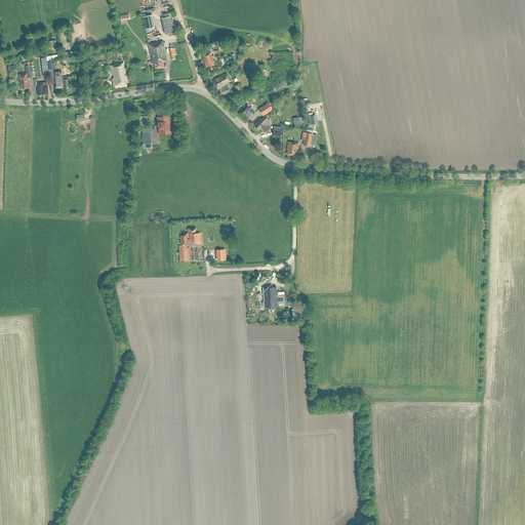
[(146,30),(154,28),(152,15),(144,16),(146,30)]
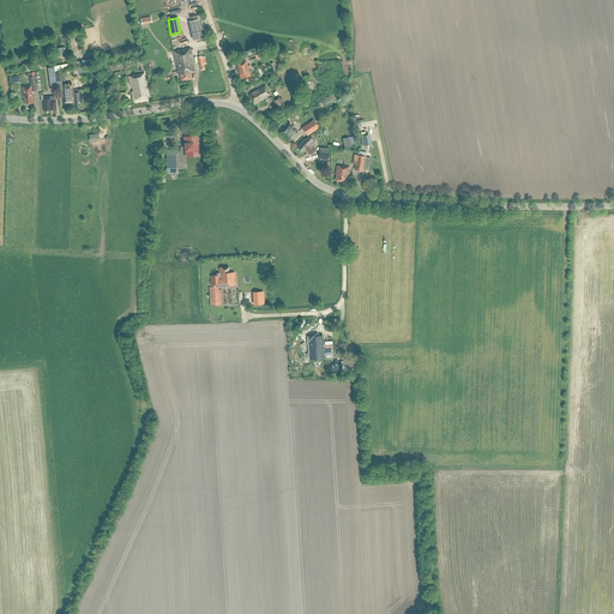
[(205,38),(202,18),(190,20),(194,41),(205,38)]
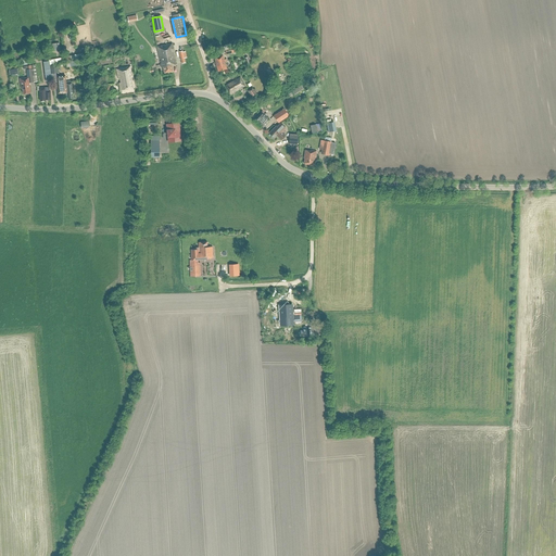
[(172,43),(156,47),(161,67),(163,67),(165,73),(174,72),(172,65),(177,64),(172,43)]
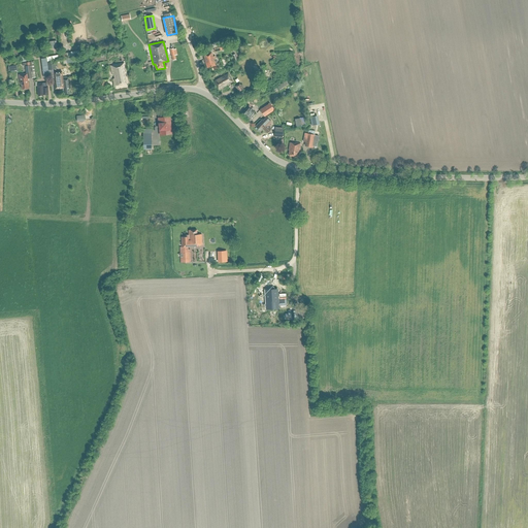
[(48,76),(46,62),(84,54),(83,46),(77,46),(78,51),(46,57),(46,58),(41,59),(43,77),(48,76)]
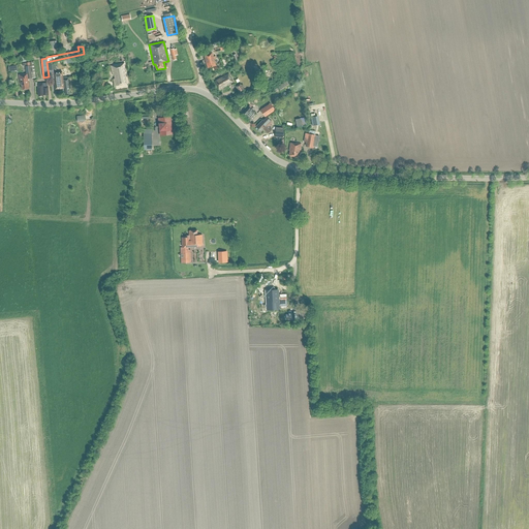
[(212,53),(204,55),(208,68),(216,66),(214,59),(216,59),(215,56),(213,57),(212,53)]
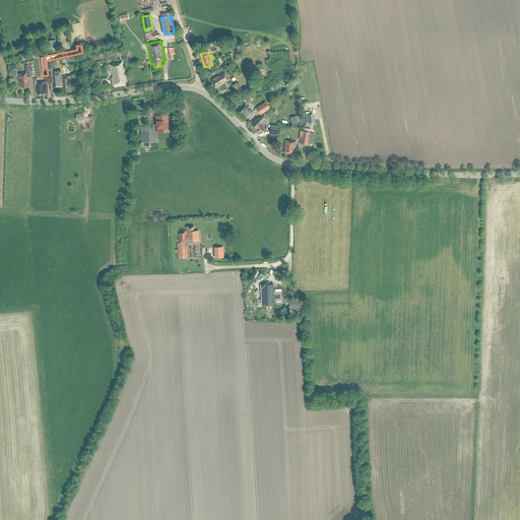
[(27,77),(31,76),(35,76),(33,61),(24,62),(26,72),(18,73),(19,82),(21,82),(21,87),(28,86),(27,77)]
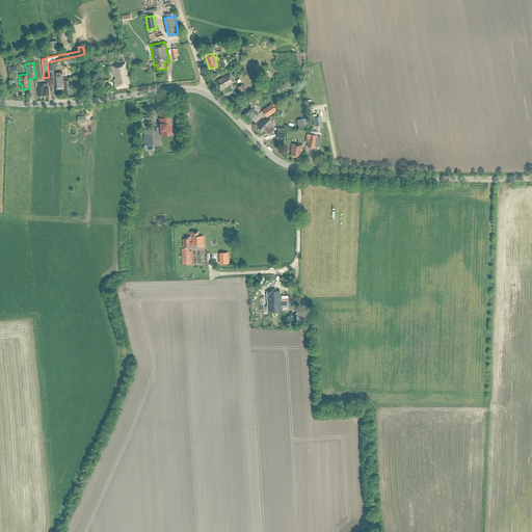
[(125,63),(111,65),(113,76),(114,76),(115,79),(114,79),(115,86),(129,83),(125,63)]
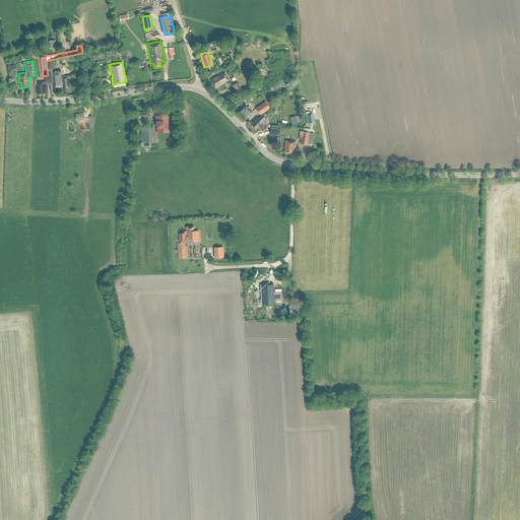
[(61,70),(53,71),(55,87),(62,86),(63,92),(68,91),(67,76),(62,77),(61,70)]
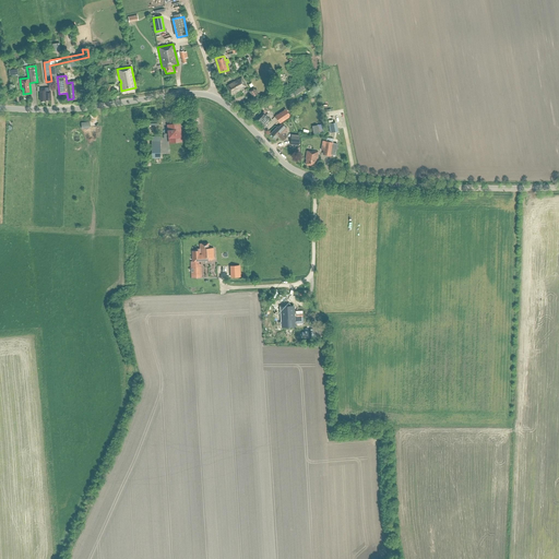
[(246,86),(241,78),(227,86),(232,95),(246,86)]
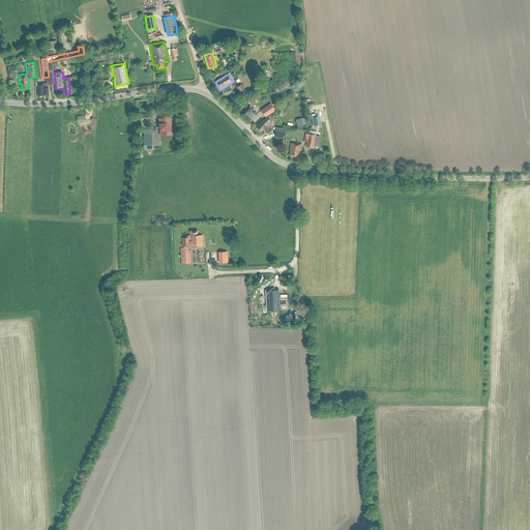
[(281,90),(289,85),(287,81),(278,87),(281,90)]
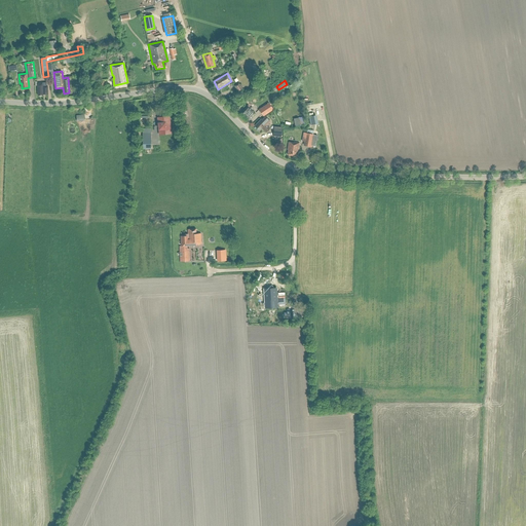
[(46,83),(37,83),(37,81),(35,81),(35,86),(37,86),(38,96),(43,96),(43,95),(48,95),(47,86),(46,86),(46,83)]
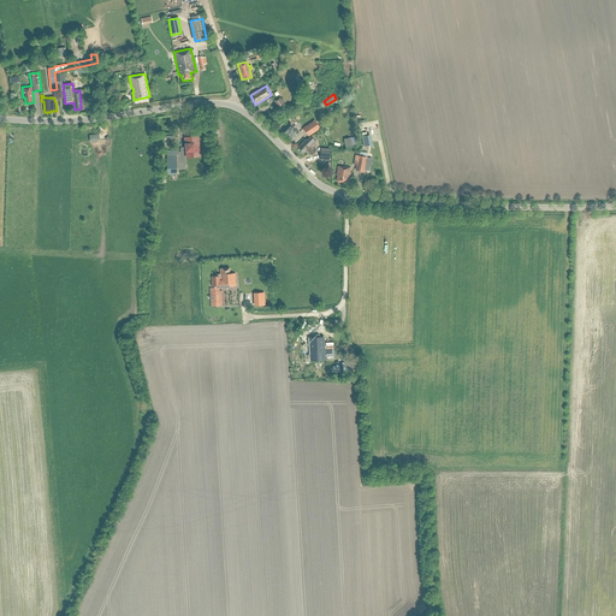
[(280,98),(274,101),(279,108),(284,106),(280,98)]
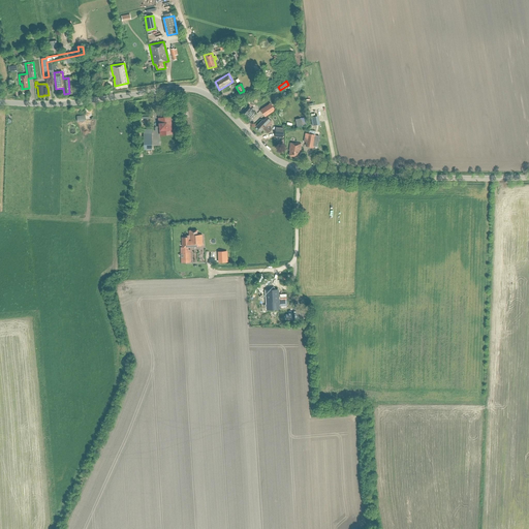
[(271,103),(260,110),(265,117),(276,111),(271,103)]
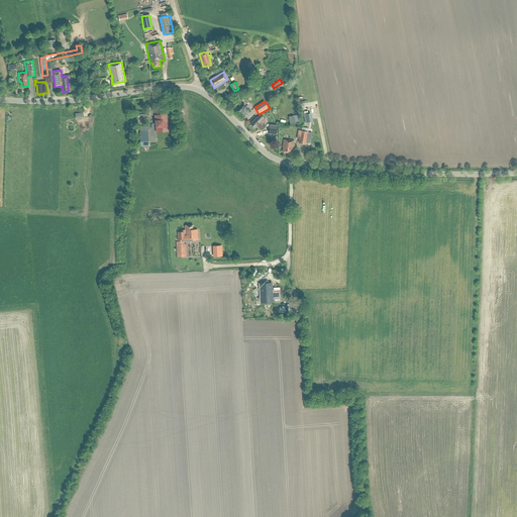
[(243,104),(236,110),(244,118),(251,112),(243,104)]
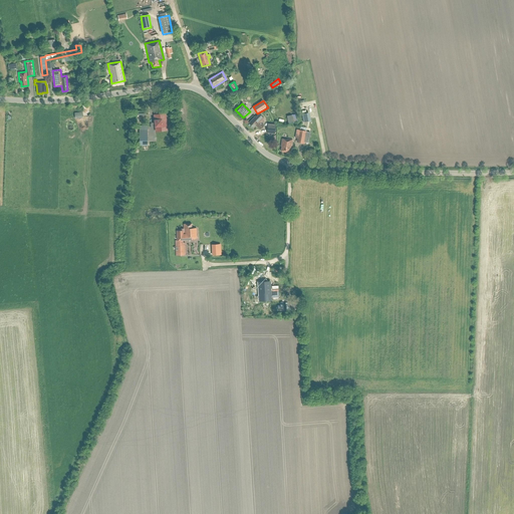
[(260,130),(264,125),(261,122),(265,119),(259,113),(256,116),(255,116),(249,123),(253,127),(255,124),(260,130)]
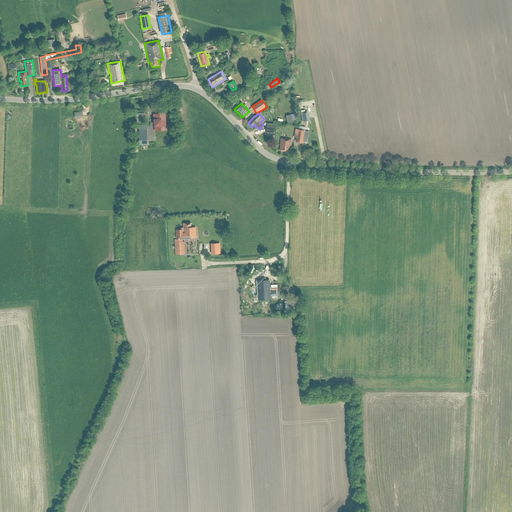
[(164,114),(155,115),(156,120),(155,120),(155,125),(156,125),(157,128),(165,127),(164,114)]
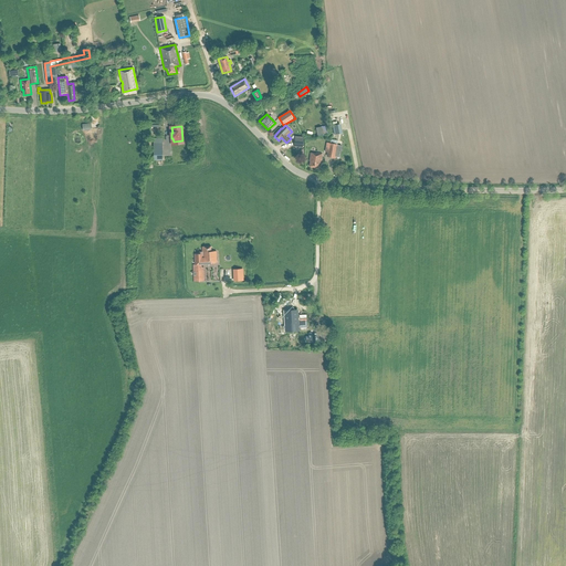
[(303,147),(303,139),(304,137),(297,136),(297,138),(294,138),(294,146),(303,147)]
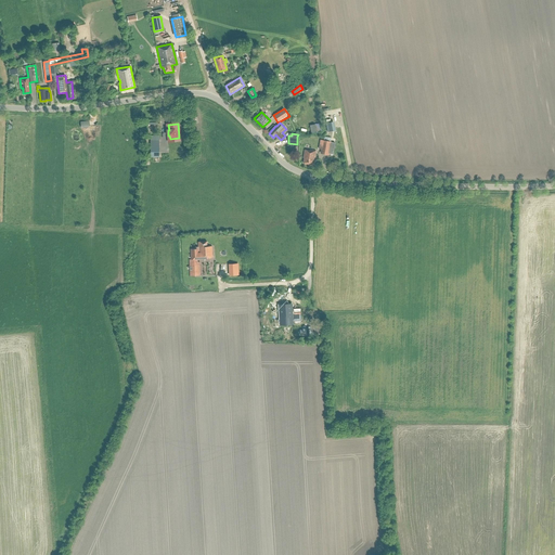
[(150,138),(151,157),(159,156),(159,136),(151,136),(152,138),(150,138)]
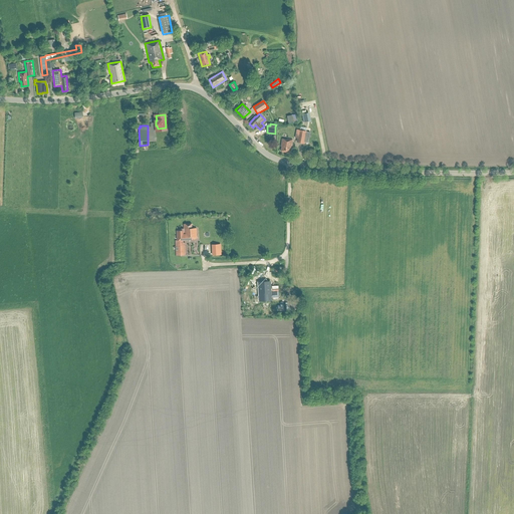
[(299,131),(297,143),(304,144),(305,141),(308,142),(310,133),(306,132),(299,131)]
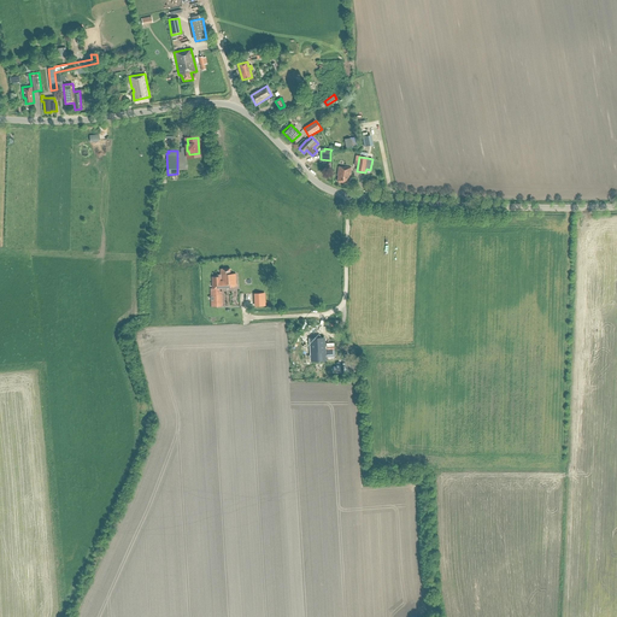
[(347,183),(348,175),(350,175),(351,168),(344,166),(344,168),(338,166),(338,176),(338,182),(347,183)]
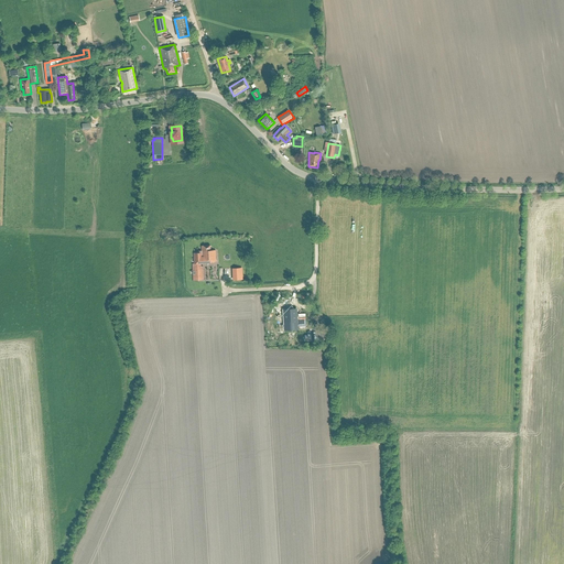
[(193,263),(193,281),(204,280),(203,262),(216,262),(215,250),(210,250),(209,246),(202,246),(202,250),(197,251),(197,252),(194,252),(194,263),(193,263)]
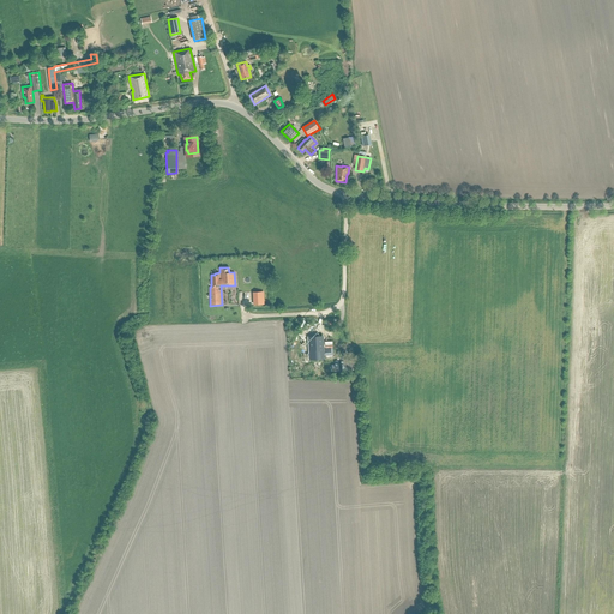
[(308,337),(309,349),(312,349),(312,354),(323,353),(323,347),(320,347),(320,337),(308,337)]
